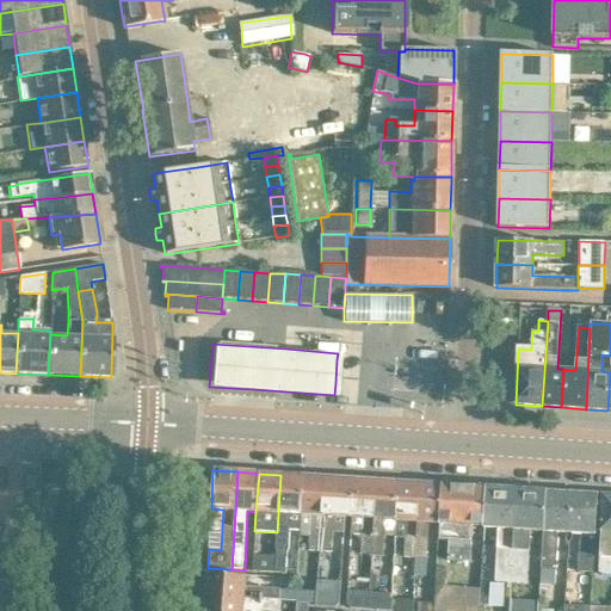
[(281,475),(277,532),(276,556),(275,573),(285,574),(287,548),(288,530),(300,530),(303,476),(281,475)]
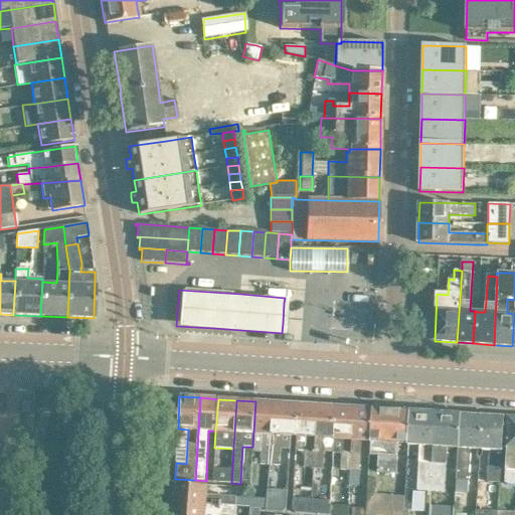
[(260,464),(270,465),(274,402),(255,401),(252,447),(252,452),(261,452),(260,464)]
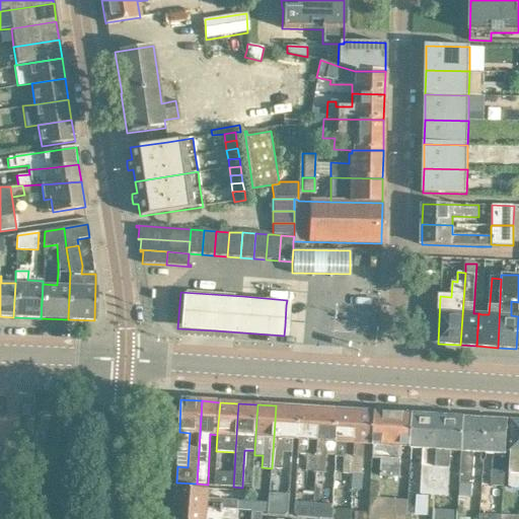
[(276,405),(272,468),(282,468),(283,452),(291,452),(292,440),(294,440),(296,440),(298,440),(300,408),(299,408),(297,408),(294,406),(286,406),(276,405)]
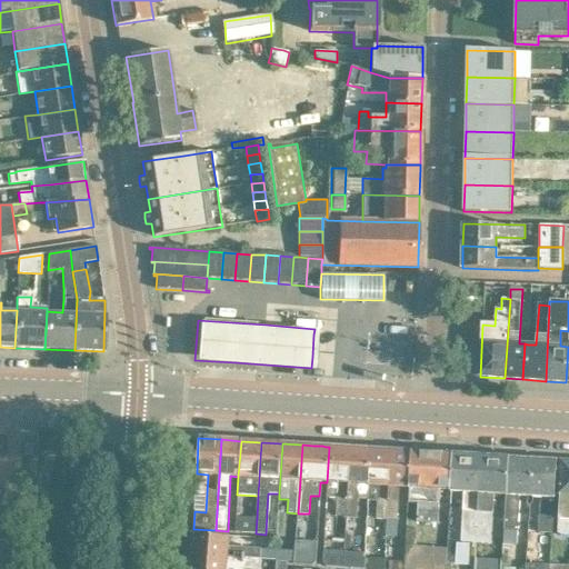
[(327,482),(326,497),(339,497),(338,515),(347,516),(348,500),(351,448),(329,447),(327,482)]
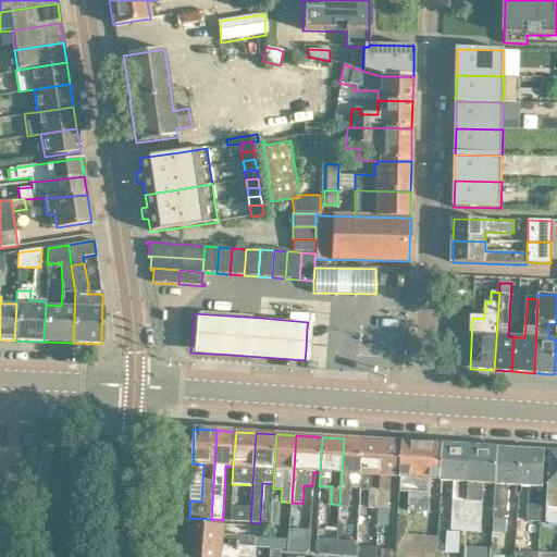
[(360,489),(363,440),(344,438),(341,490),(339,505),(348,505),(349,487),(360,489)]
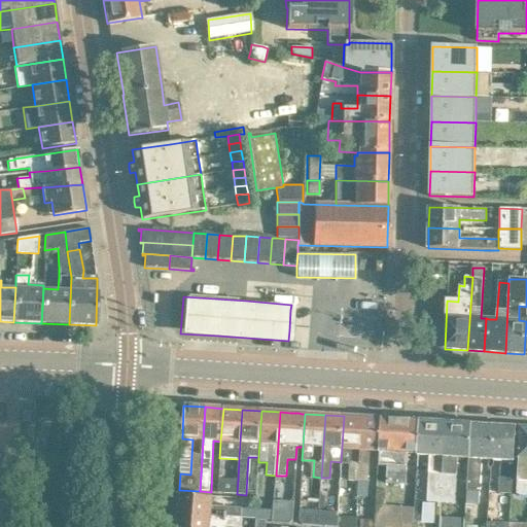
[(363,417),(344,416),(341,462),(350,462),(349,480),(359,481),(363,417)]
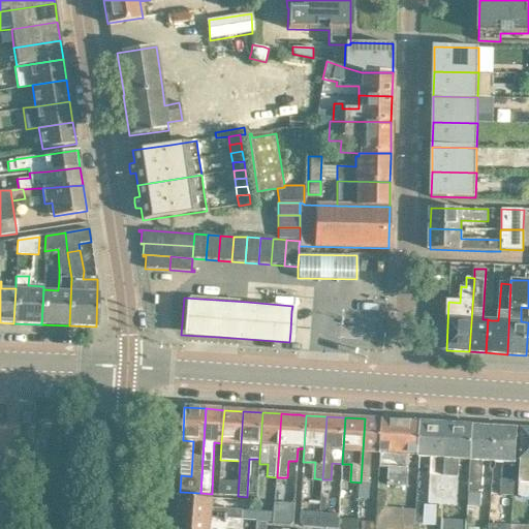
[(361,483),(360,497),(368,498),(369,483),(371,453),(381,454),(383,421),(365,418),(361,483)]
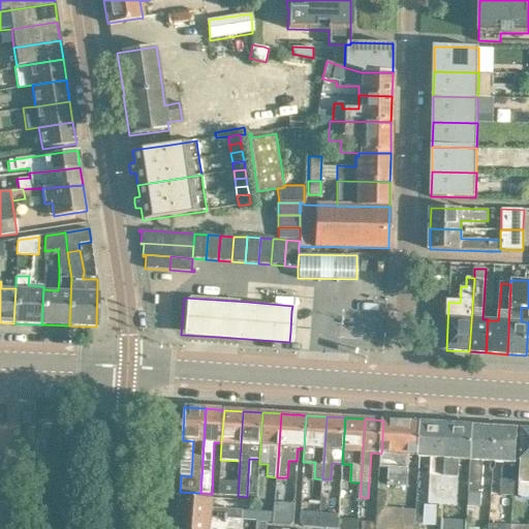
[(383,421),(381,454),(380,466),(389,467),(387,484),(398,485),(402,422),(400,422),(392,421),(383,421)]
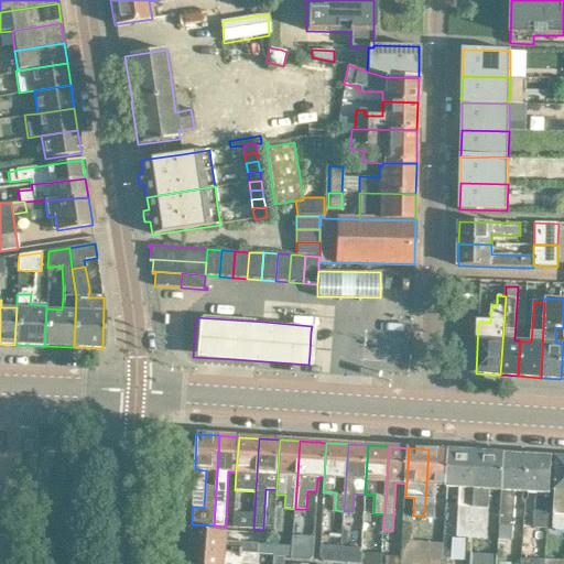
[(436,486),(446,487),(449,451),(440,449),(429,449),(424,517),(434,517),(436,486)]
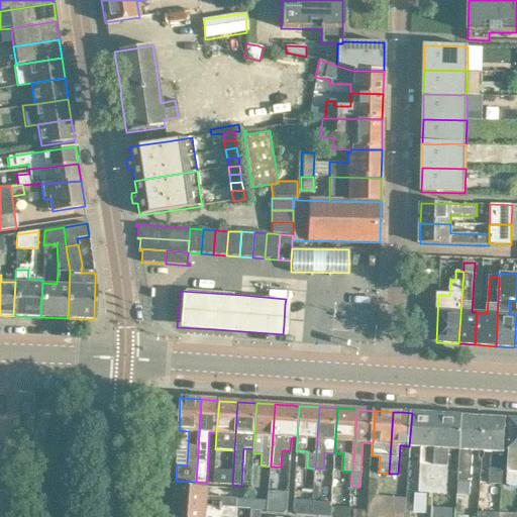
[(429,493),(432,493),(433,483),(436,415),(414,413),(412,413),(409,446),(409,447),(412,448),(421,448),(419,482),(419,493),(429,493)]
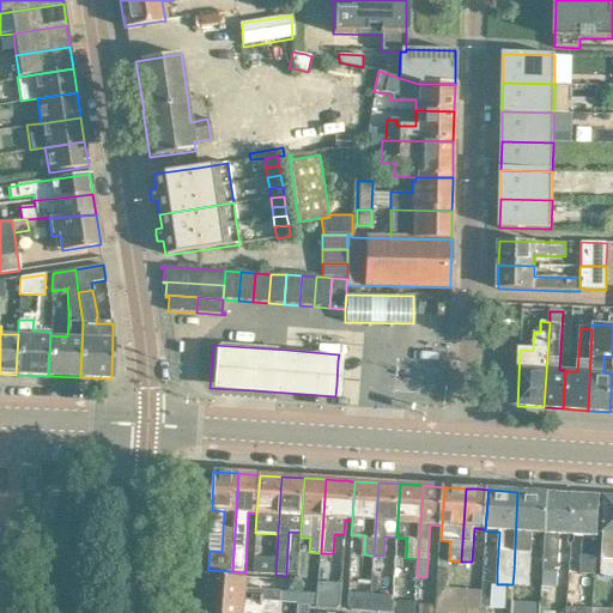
[(517,492),(514,572),(513,584),(529,586),(530,574),(533,534),(542,534),(546,534),(550,493),(546,493),(517,492)]
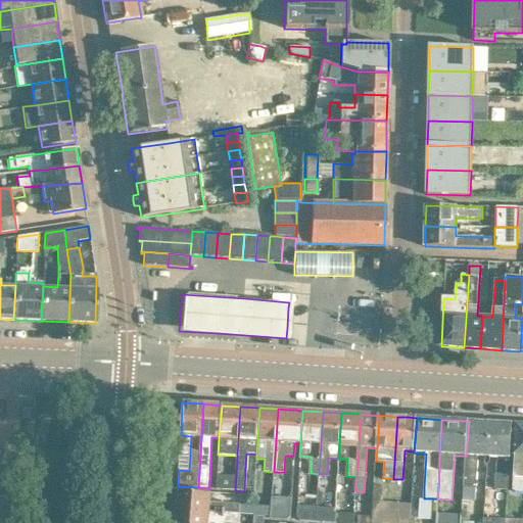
[(485,457),(487,457),(489,423),(469,421),(466,456),(464,487),(463,502),(476,502),(476,488),(478,460),(477,460),(478,456),(485,457)]
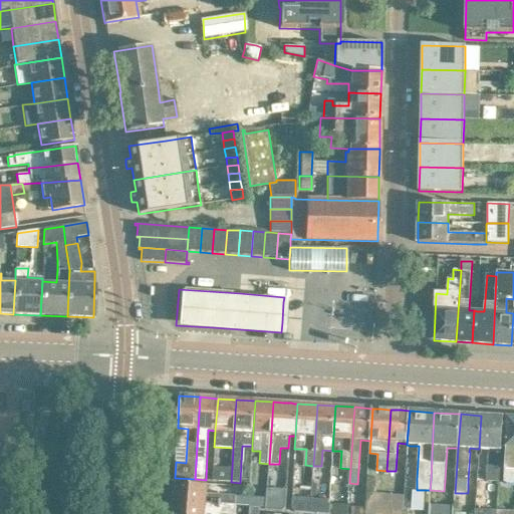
[(499,482),(503,417),(481,416),(479,449),(481,449),(490,450),(489,454),(487,481),(499,482)]
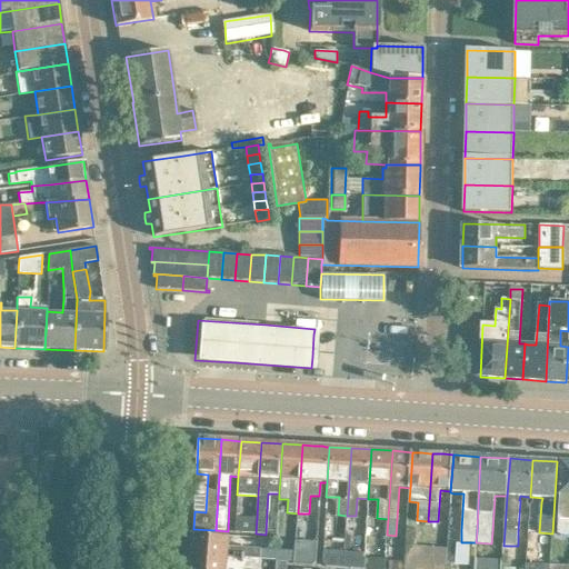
[(568,461),(561,461),(559,496),(557,533),(568,533),(568,461)]
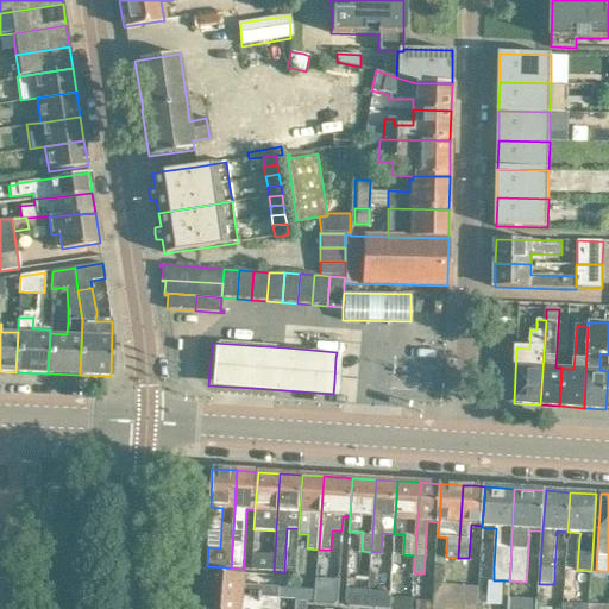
[(251,570),(274,571),(275,554),(252,553),(251,570)]
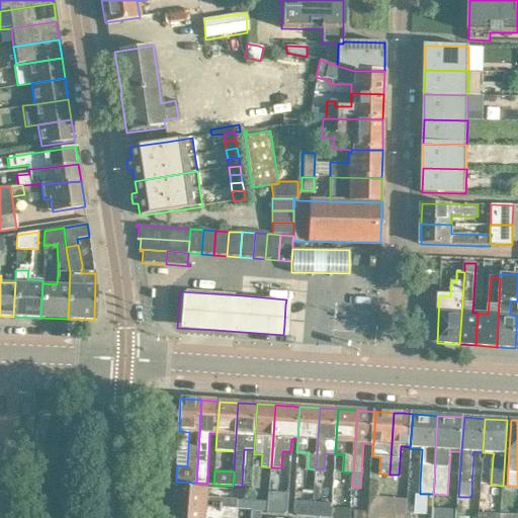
[(371,482),(370,497),(378,498),(379,482),(371,482)]
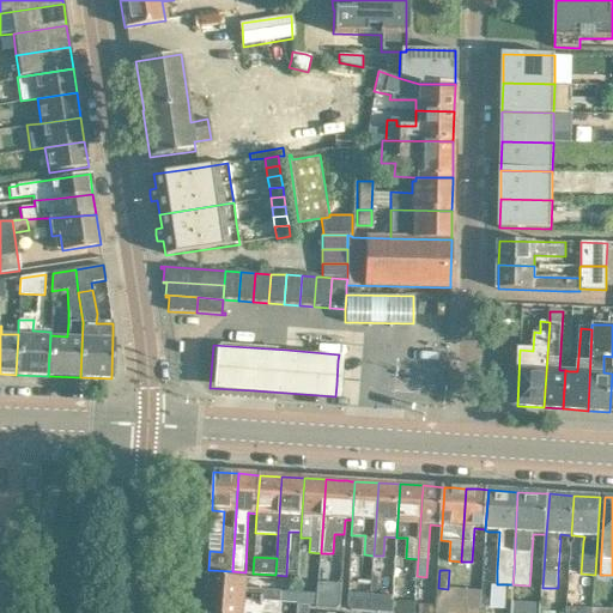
[(208,575),(206,599),(283,604),(284,592),(244,589),(246,577),(208,575)]
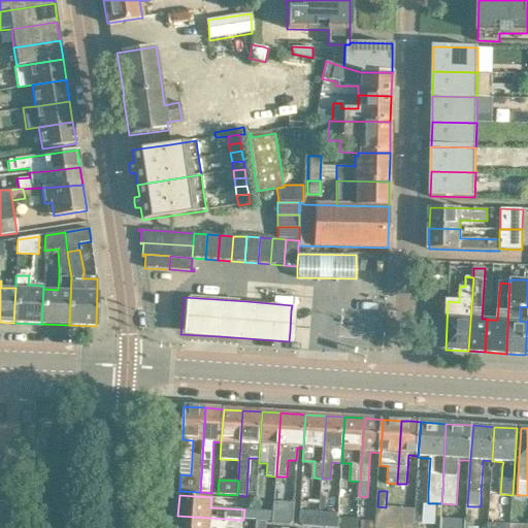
[(438,503),(428,503),(425,502),(423,525),(437,526),(438,503)]
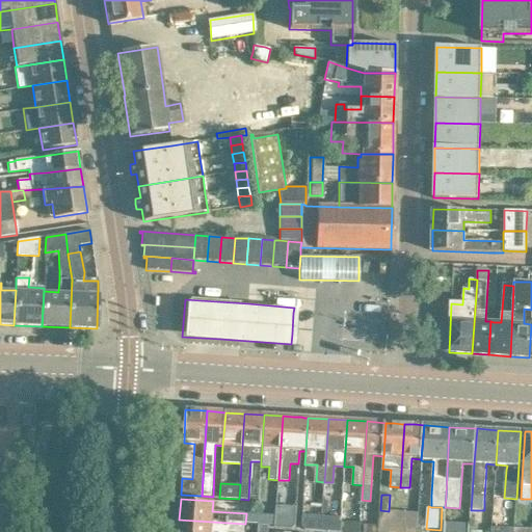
[(394,511),(392,531),(417,531),(419,513),(394,511)]
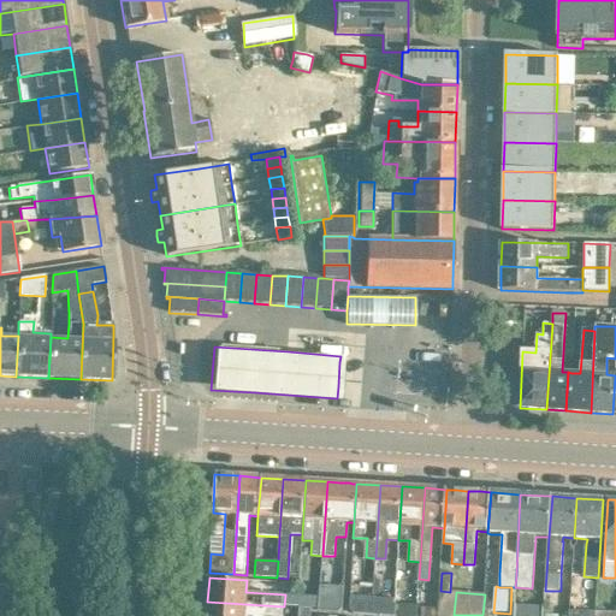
[(285,594),(284,606),(298,608),(298,596),(285,594)]
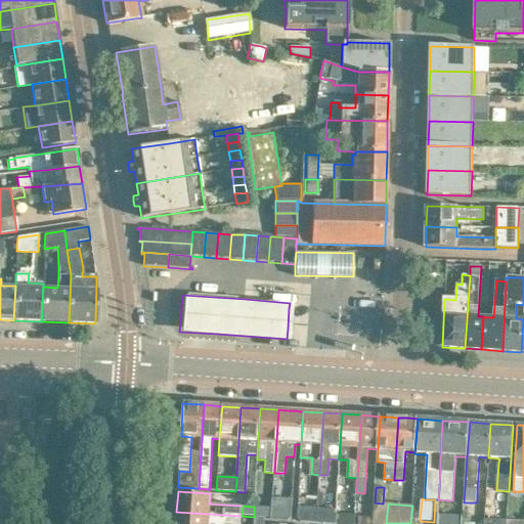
[(255,517),(264,518),(271,518),(271,511),(271,508),(254,507),(254,517),(255,517)]
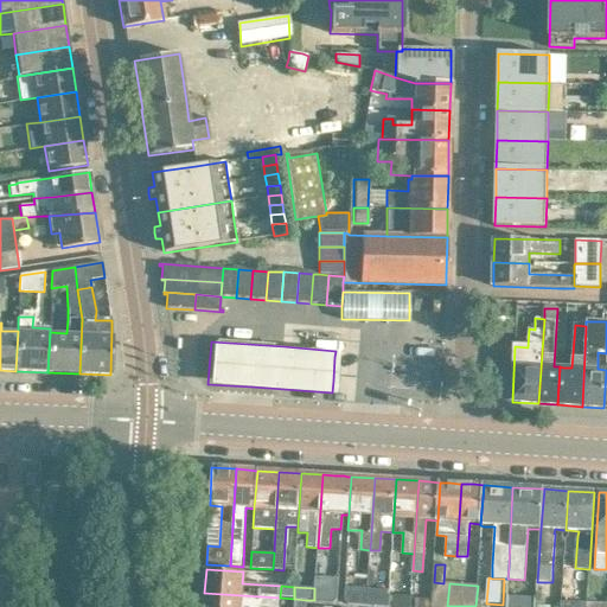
[(366,606),(368,589),(345,588),(344,600),(349,606),(366,606)]
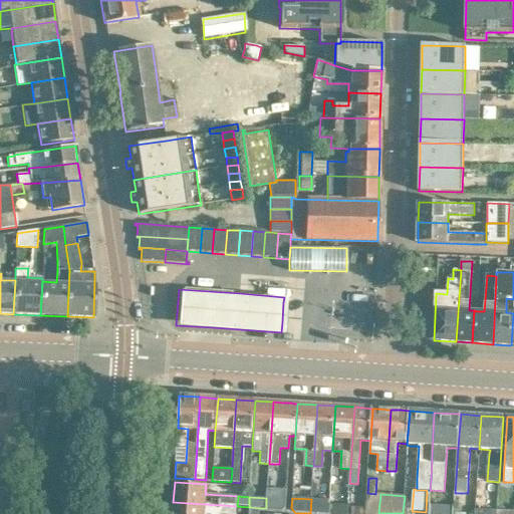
[(329,500),(311,499),(310,513),(316,513),(328,513),(329,504),(329,500)]
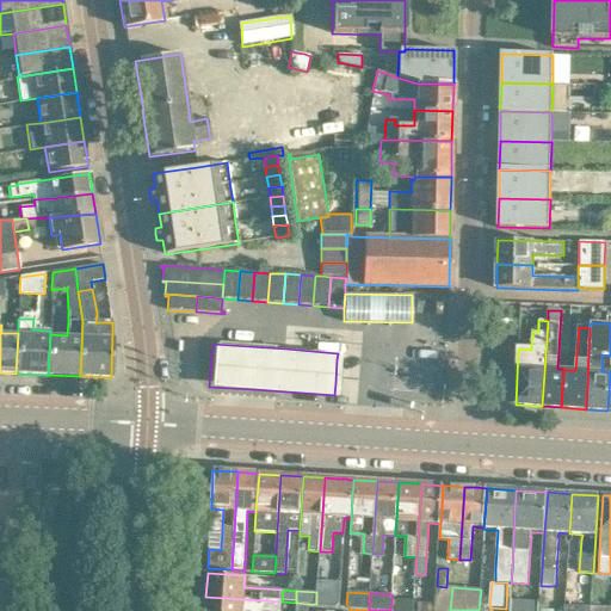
[(316,596),(316,604),(316,605),(337,608),(339,604),(340,597),(316,596)]
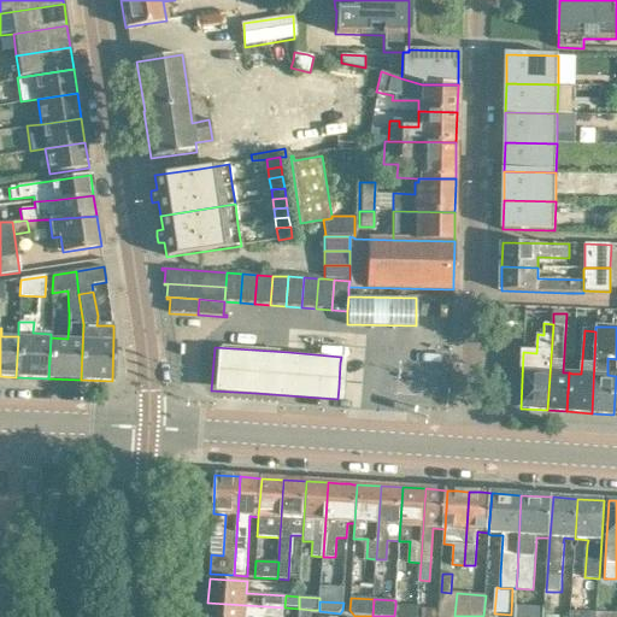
[(251,605),(207,603),(206,616),(263,616),(264,616),(274,616),(283,616),(285,607),(266,606),(251,605)]
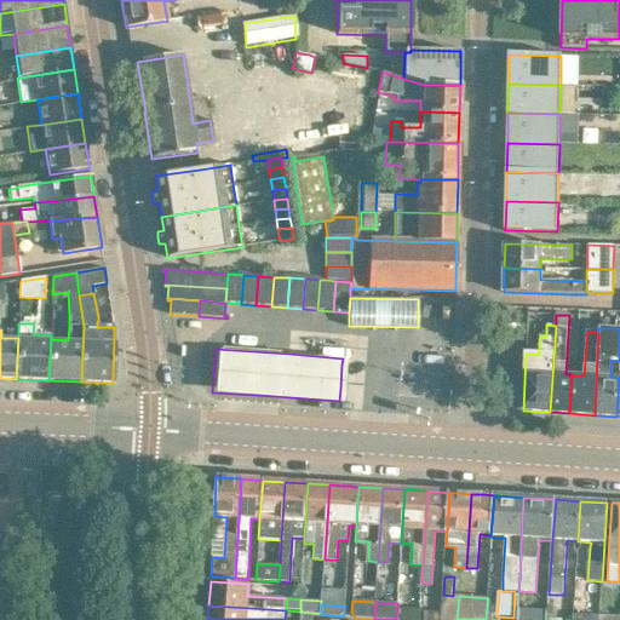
[(397,608),(396,619),(418,619),(419,609),(397,608)]
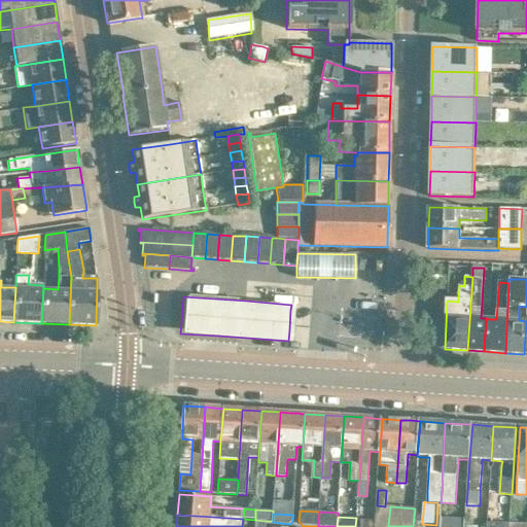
[(464,526),(465,524),(465,518),(441,517),(440,526),(464,526)]
